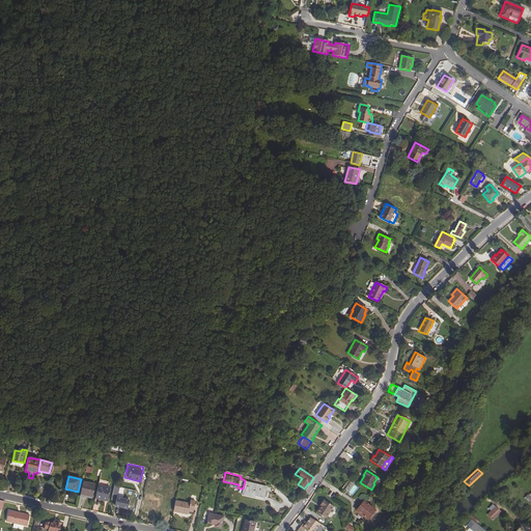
[(373,492),(382,479),(378,477),(373,483),(374,484),(371,490),(373,492)]
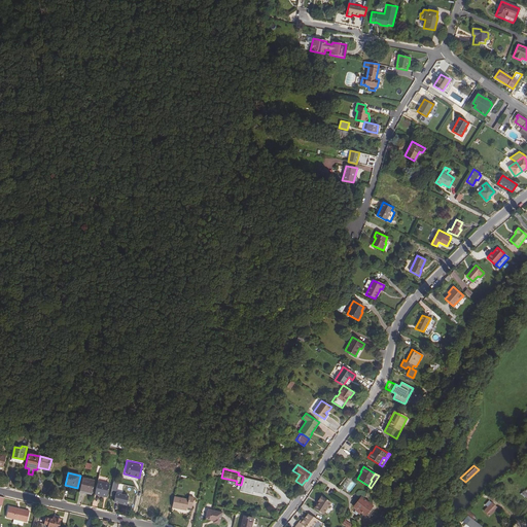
[(82,478),(80,490),(92,493),(95,481),(82,478)]
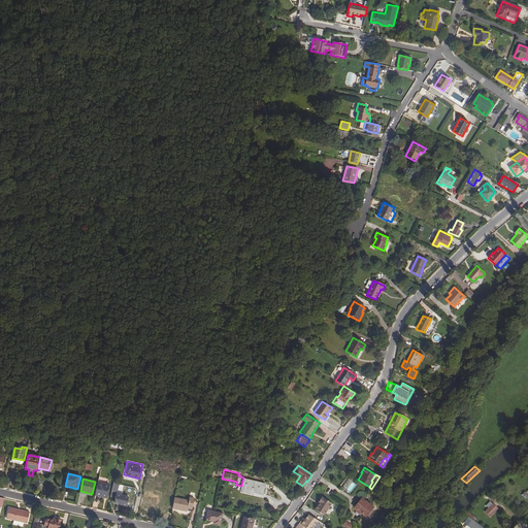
[(241,491),(248,493),(249,488),(254,490),(253,492),(263,495),(266,485),(244,480),(241,491)]
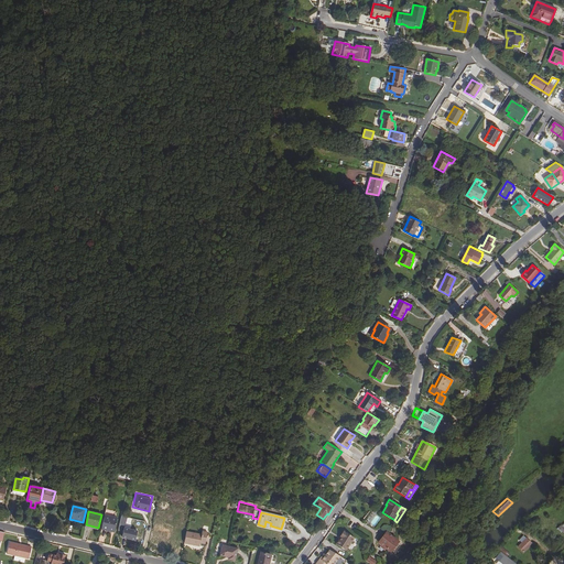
[(105,516),(102,527),(115,530),(118,518),(105,516)]
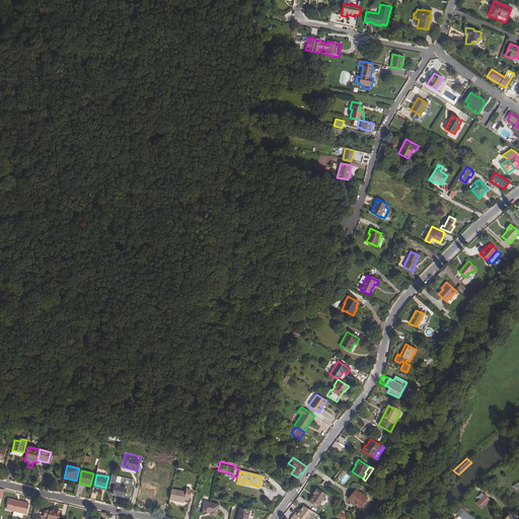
[(510,484),(518,490),(518,480),(517,479),(514,478),(513,480),(513,479),(510,484)]
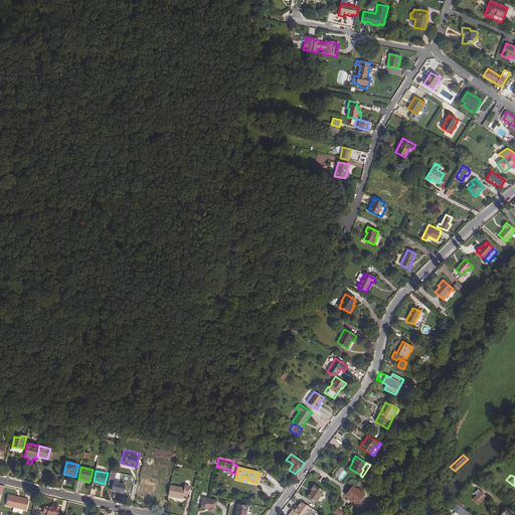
[(124,491),(126,485),(116,483),(117,481),(115,480),(114,482),(112,490),(119,492),(119,490),(122,490),(124,491)]
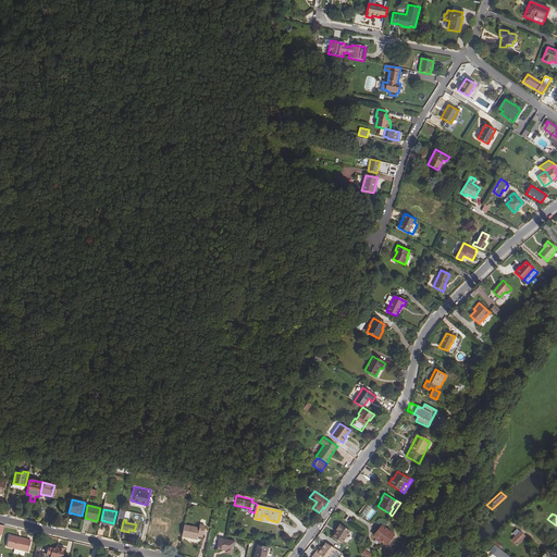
[(150,522),(149,530),(164,533),(165,527),(169,527),(170,521),(162,519),(160,524),(150,522)]
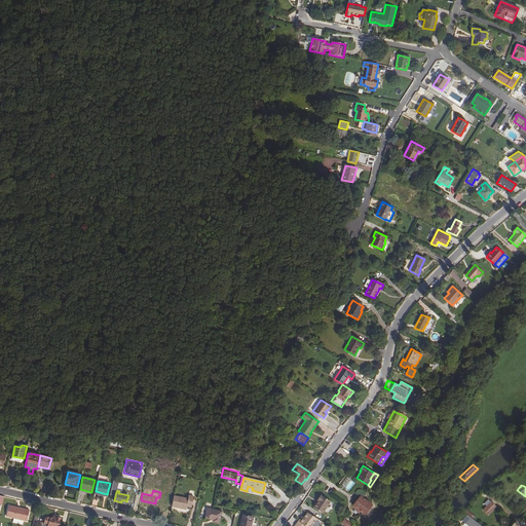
[(322,512),(329,500),(320,494),(315,499),(316,499),(312,505),(322,512)]
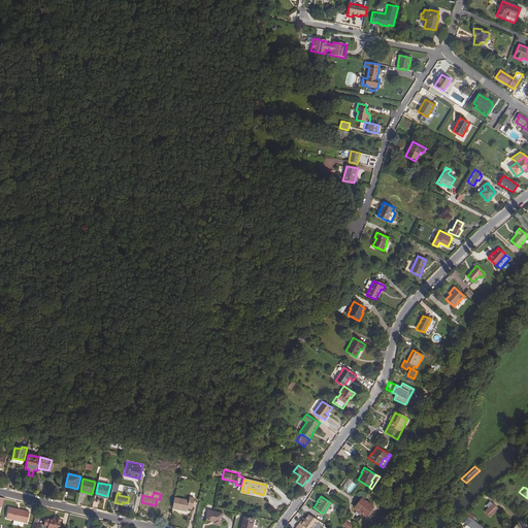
[(195,498),(190,497),(189,500),(175,497),(172,508),(187,512),(188,508),(188,507),(192,508),(195,498)]
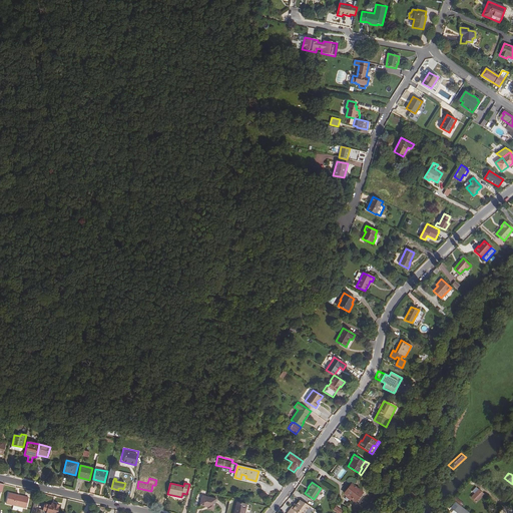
[(352,484),(345,493),(347,495),(352,499),(355,501),(362,492),(352,484)]
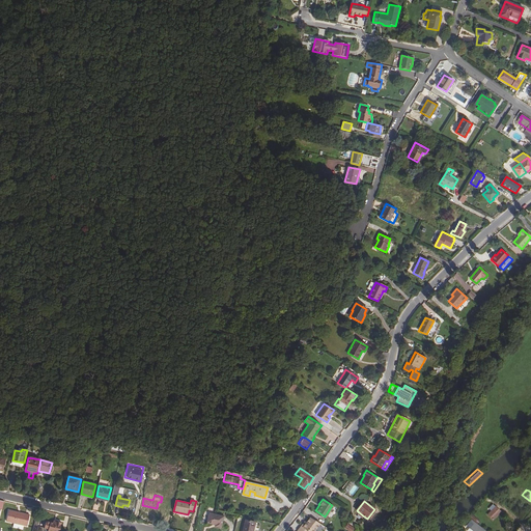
[(492,511),(498,516),(502,513),(496,507),(492,511)]
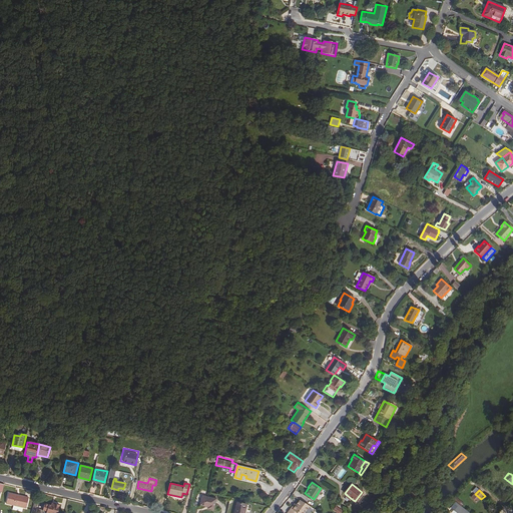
[(29,498),(9,493),(6,504),(26,508),(29,498)]
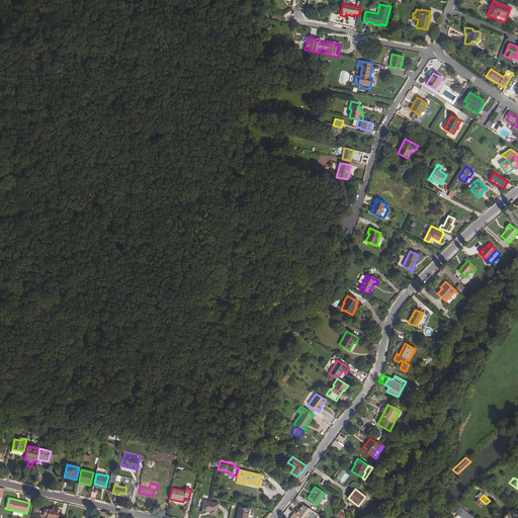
[(204,501),(201,510),(207,511),(210,512),(210,513),(209,514),(216,515),(218,504),(204,501)]
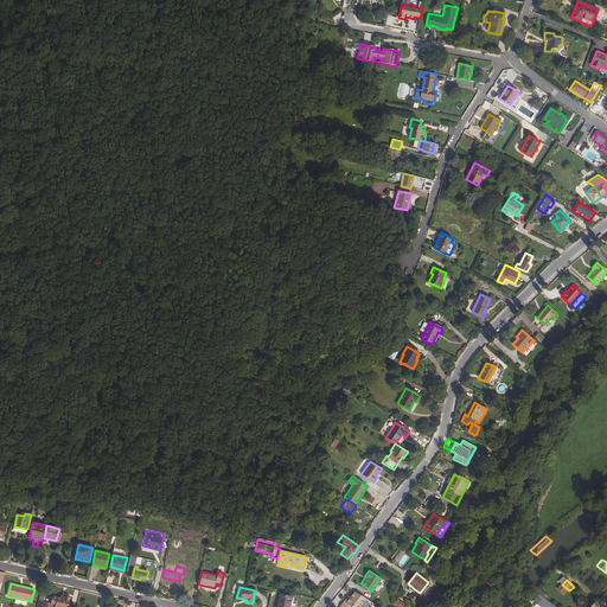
[(356,606),(364,598),(353,590),(347,599),(345,596),(338,606),(340,606),(349,606),(350,606),(356,606)]
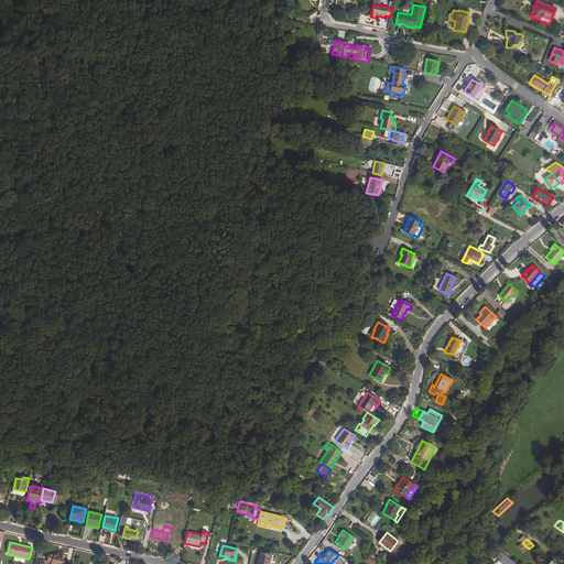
[(268,563),(271,554),(260,552),(257,563),(268,563)]
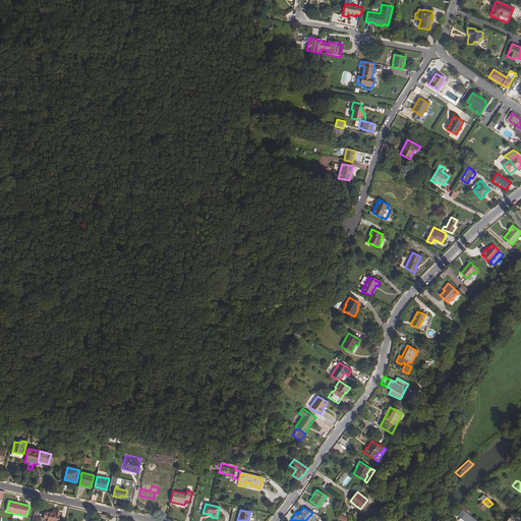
[(58,520),(60,513),(55,512),(54,513),(52,513),(45,511),(44,518),(47,519),(46,520),(52,520),(53,520),(56,520),(58,520)]
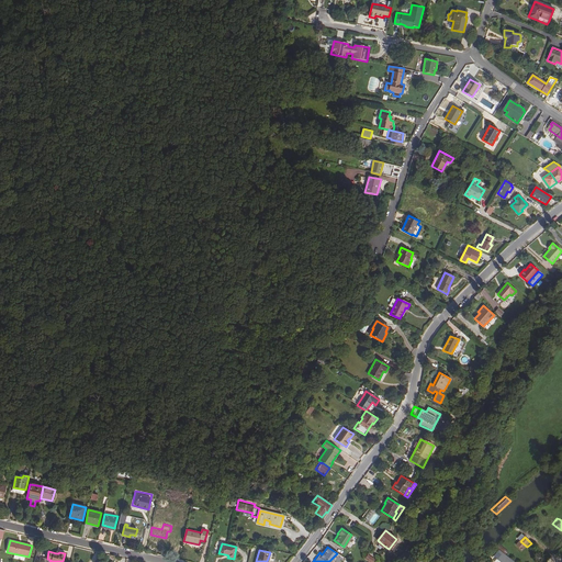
[(514,561),(503,552),(501,554),(497,559),(501,561),(514,561)]
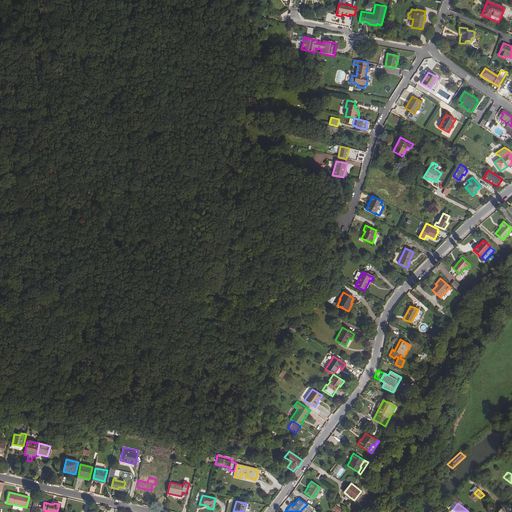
All buildings are outlined.
